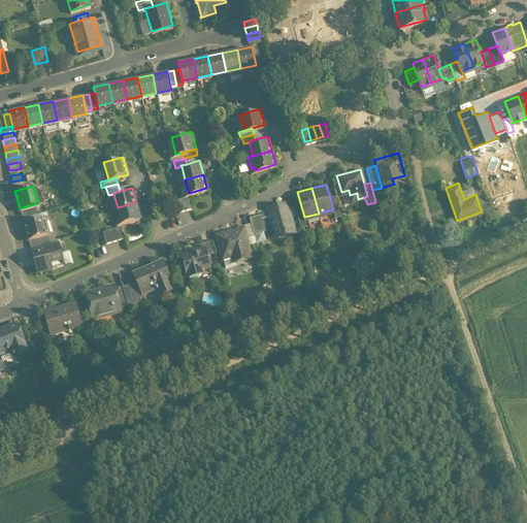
[(188,193),(182,195),(186,206),(191,205),(188,193)]
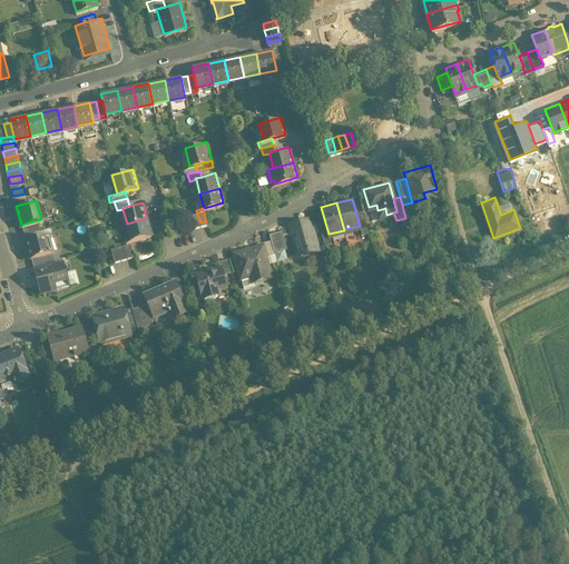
[(362,208),(355,210),(360,226),(359,226),(361,233),(368,230),(362,208)]
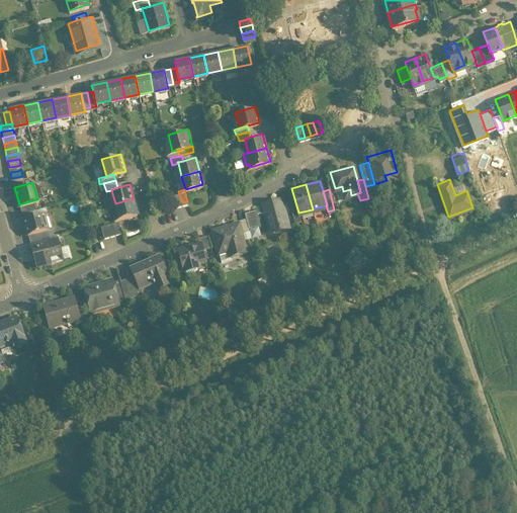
[(178,191),(173,193),(176,204),(182,202),(178,191)]
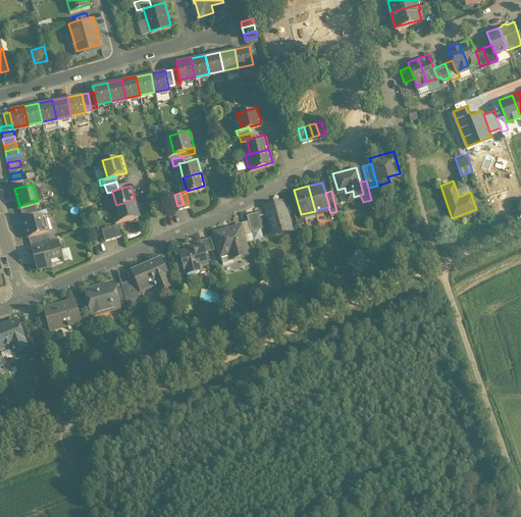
[(174,195),(168,196),(171,208),(177,206),(174,195)]
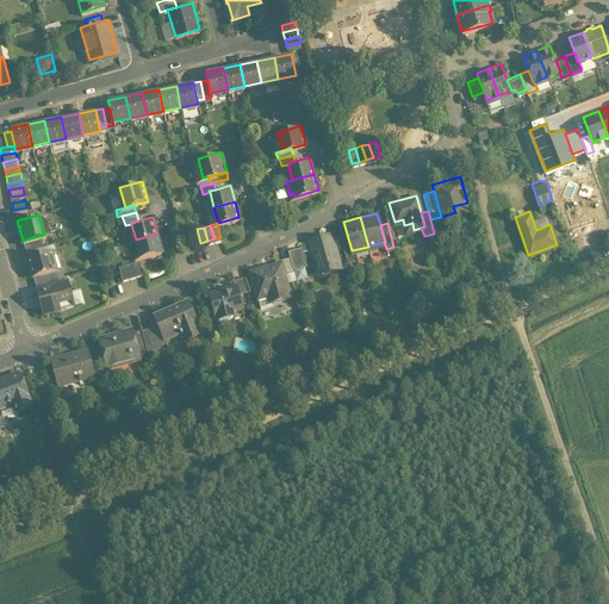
[(156,234),(136,240),(141,255),(161,249),(156,234)]
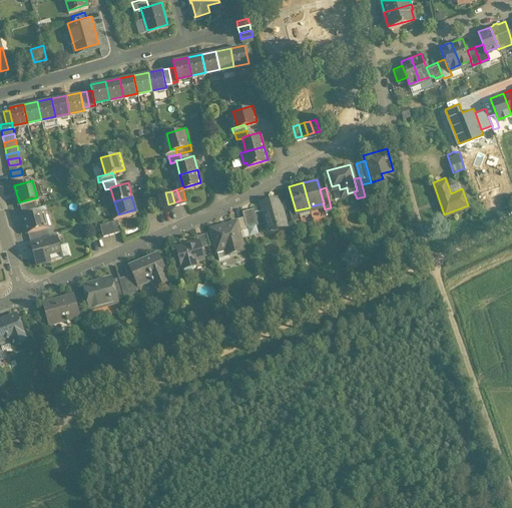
[(279,196),(261,201),(267,226),(285,221),(279,196)]
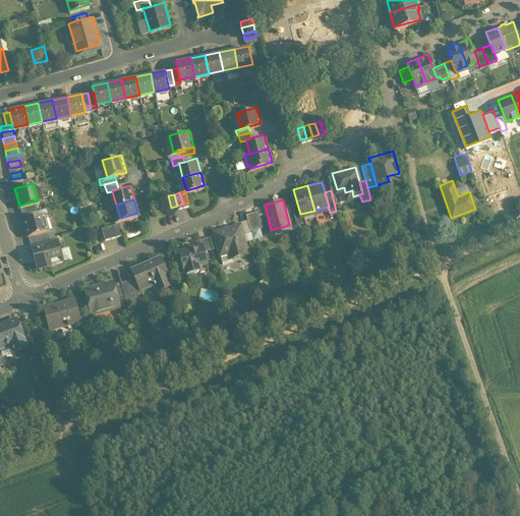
[(297,204),(291,205),(295,222),(302,220),(300,214),(297,204)]
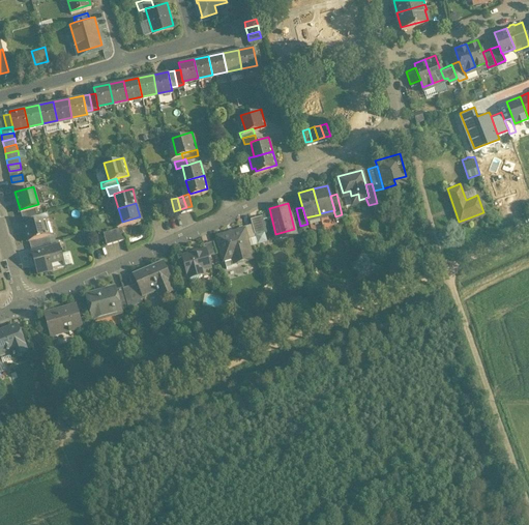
[(263,215),(251,219),(252,222),(254,231),(266,228),(263,215)]
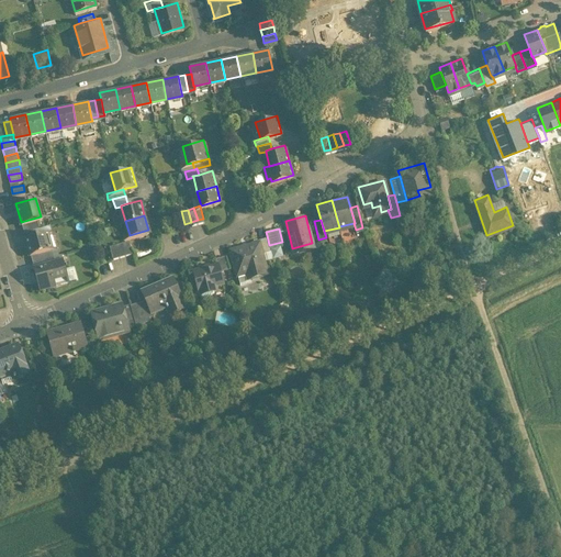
[(44,231),(25,236),(30,253),(52,247),(51,246),(49,246),(49,245),(48,245),(44,231)]
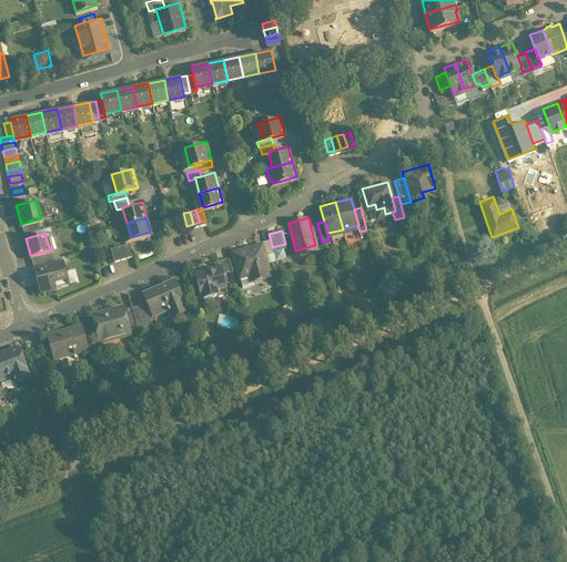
[(260,239),(261,243),(264,254),(273,252),(272,247),(270,237),(260,239)]
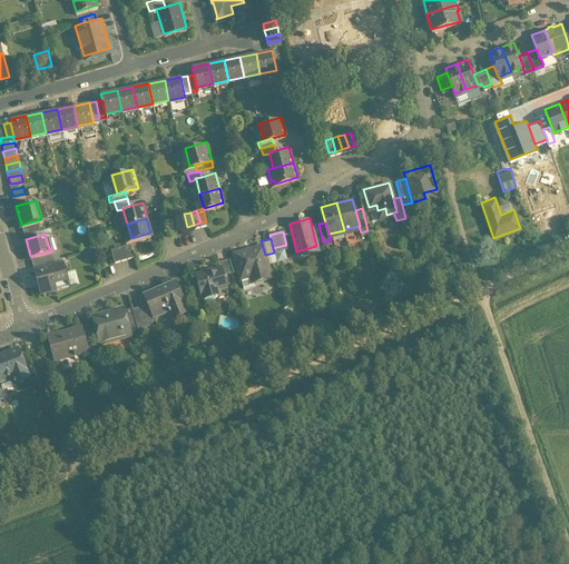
[(130,240),(124,243),(127,256),(134,254),(130,240)]
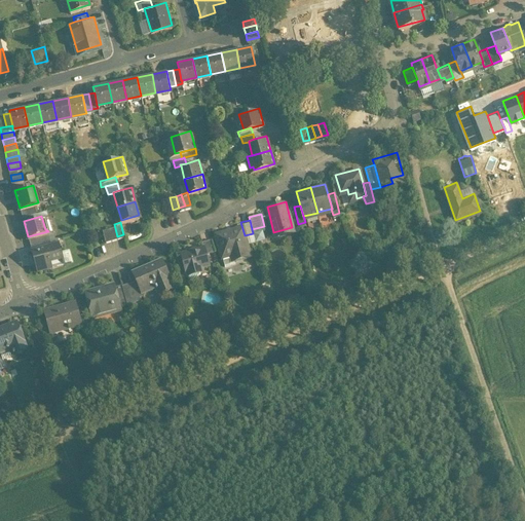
[(117,236),(114,224),(108,226),(111,237),(117,236)]
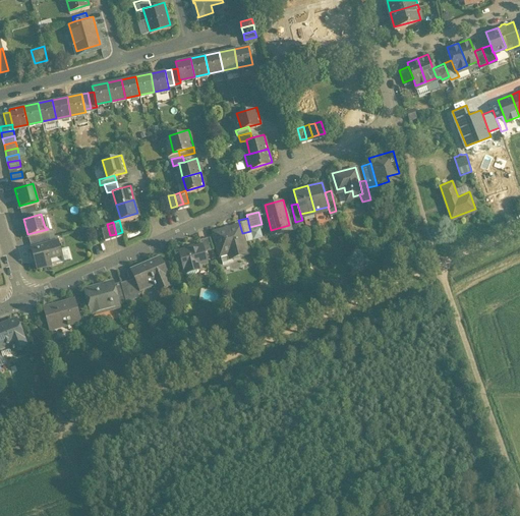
[(239,223),(214,230),(220,252),(230,249),(231,254),(247,250),(244,241),(242,233),(239,223)]
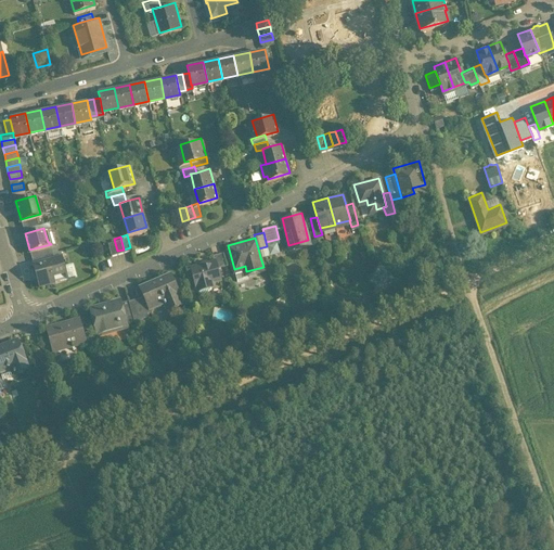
[(117,251),(114,239),(107,240),(111,253),(117,251)]
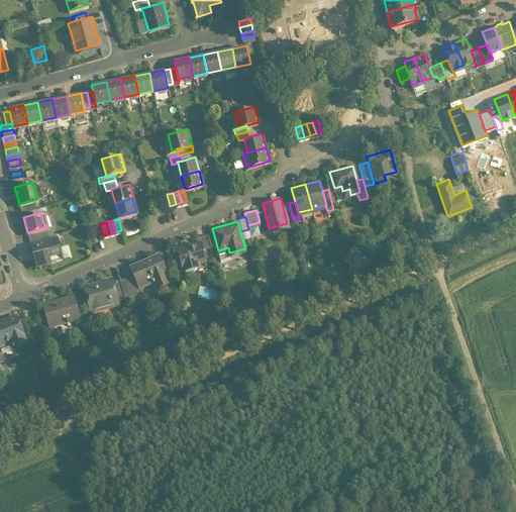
[(47,227),(27,232),(29,238),(48,232),(47,227)]
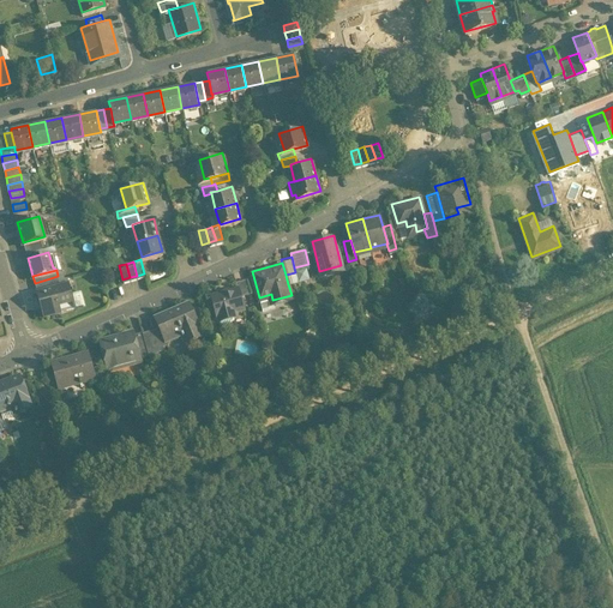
[(295,272),(286,275),(288,284),(298,282),(295,272)]
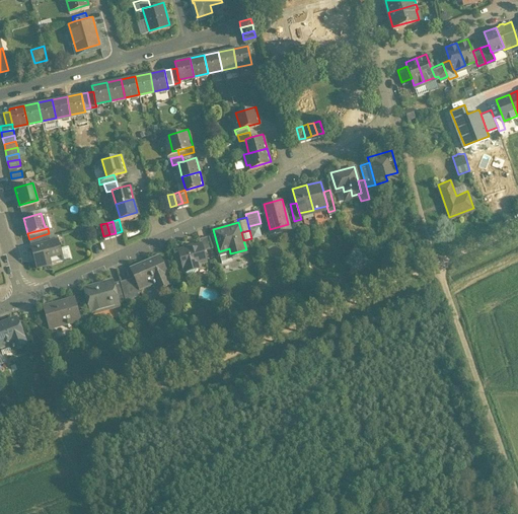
[(49,233),(29,239),(31,244),(51,239),(49,233)]
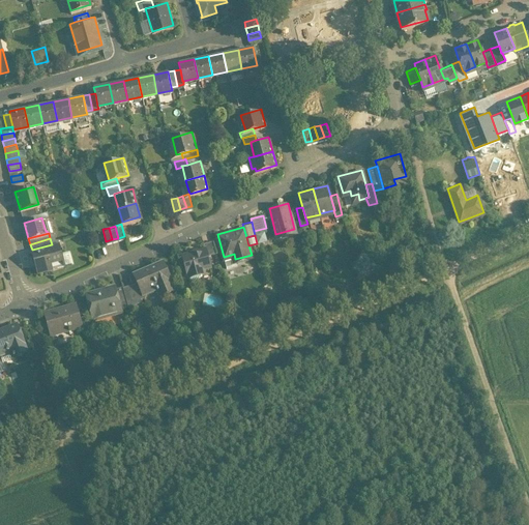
[(212,238),(203,240),(204,246),(205,246),(207,253),(215,251),(212,238)]
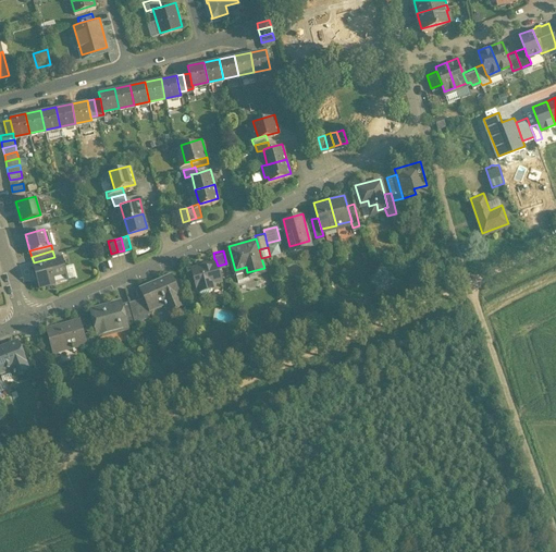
[(34,262),(33,262),(38,284),(68,276),(62,255),(54,257),(34,262)]
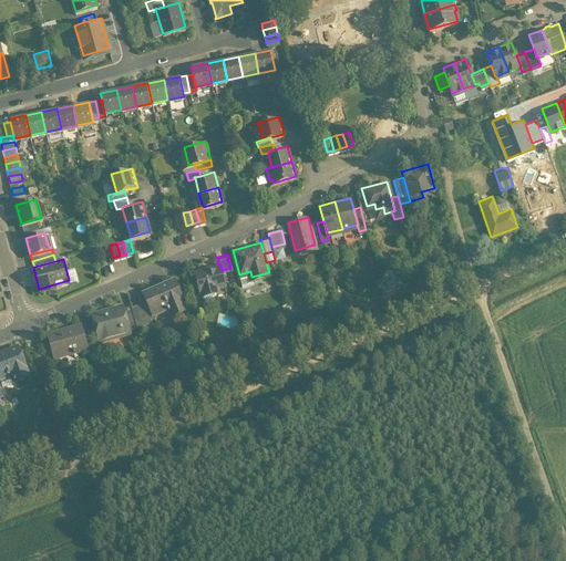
[(218,263),(194,270),(202,298),(213,294),(215,290),(214,287),(225,283),(222,270),(219,263),(218,263)]
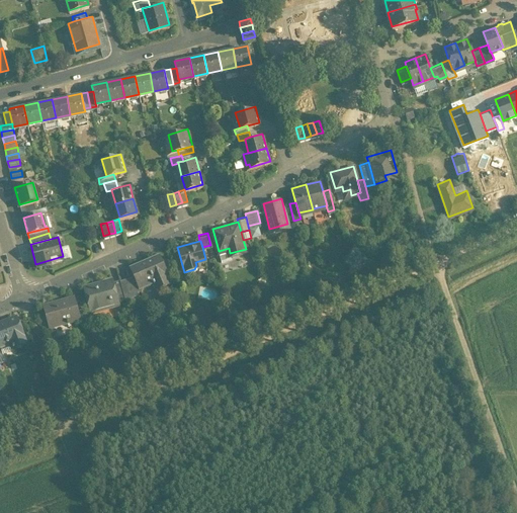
[(158,253),(131,265),(136,277),(139,284),(152,279),(156,287),(170,281),(158,253)]
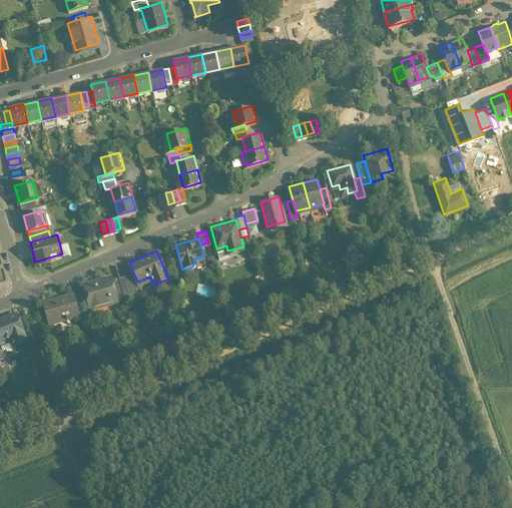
[(131,274),(118,278),(123,295),(123,296),(136,290),(135,288),(139,286),(137,282),(134,275),(131,276),(131,274)]
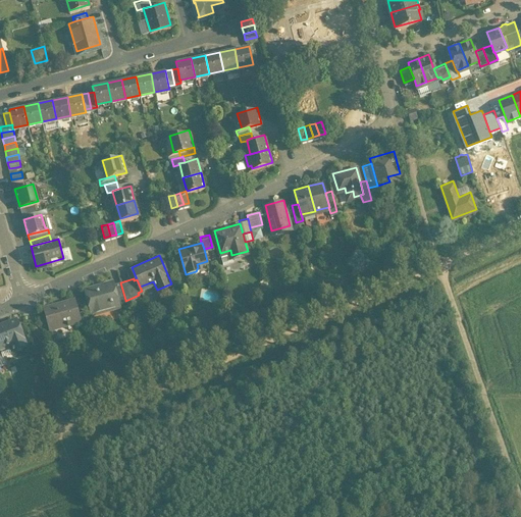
[(120,279),(113,281),(114,283),(118,301),(125,300),(120,282),(120,279)]
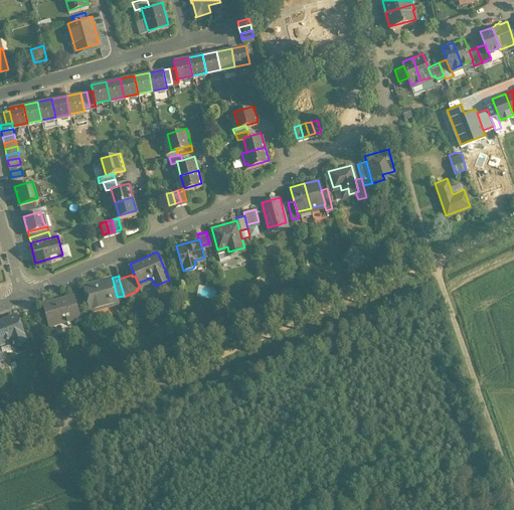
[(113,280),(86,287),(92,312),(120,305),(117,297),(113,280)]
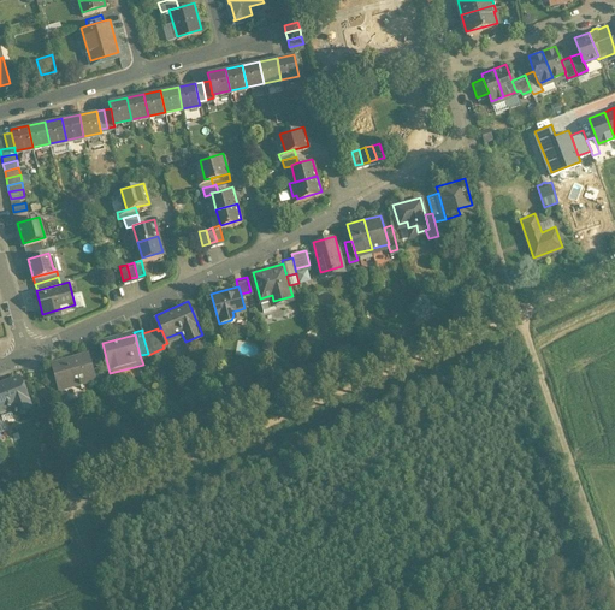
[(88,350),(52,361),(58,386),(94,377),(92,366),(88,350)]
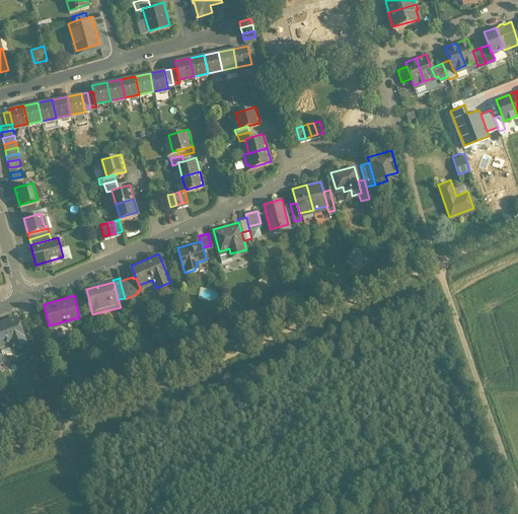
[(83,307),(77,308),(79,317),(81,323),(87,322),(83,307)]
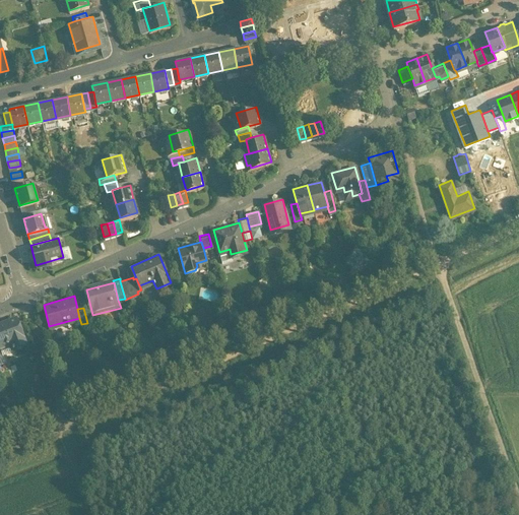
[(16,316),(0,322),(0,344),(2,352),(26,342),(16,316)]
